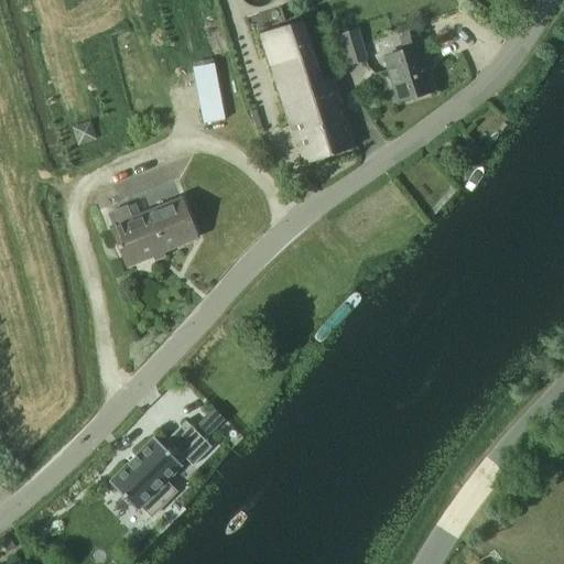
[(355,145),(349,131),(333,80),(322,84),(302,22),(261,36),(303,163),(355,145)]
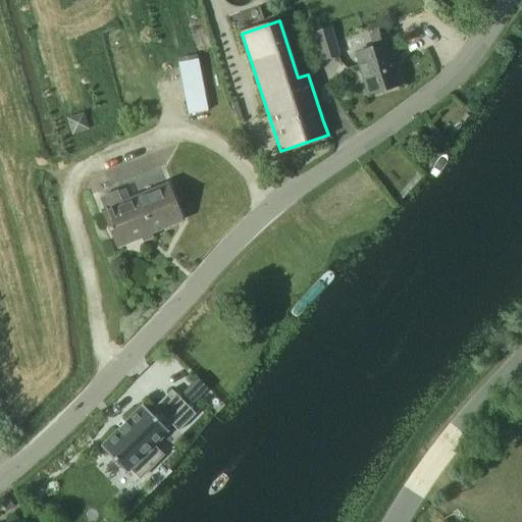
[(314,33),(323,63),(334,59),(325,30),(314,33)]
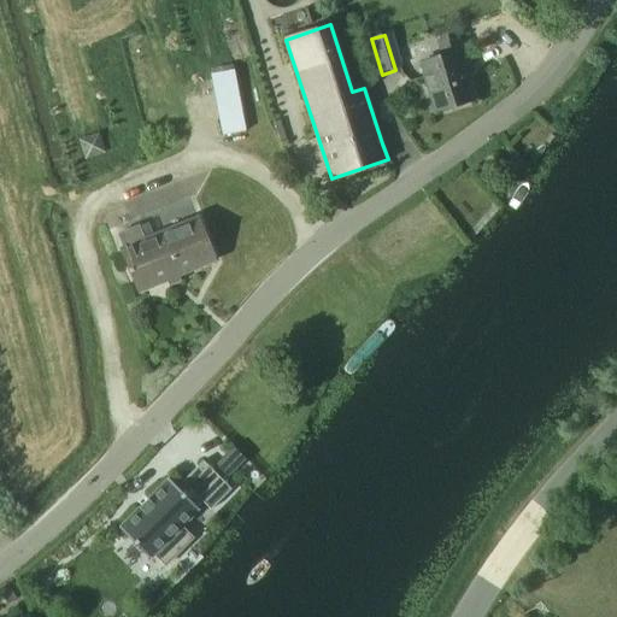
[(438,42),(442,56),(421,63),(436,111),(472,99),(465,78),(468,76),(456,36),(438,42)]
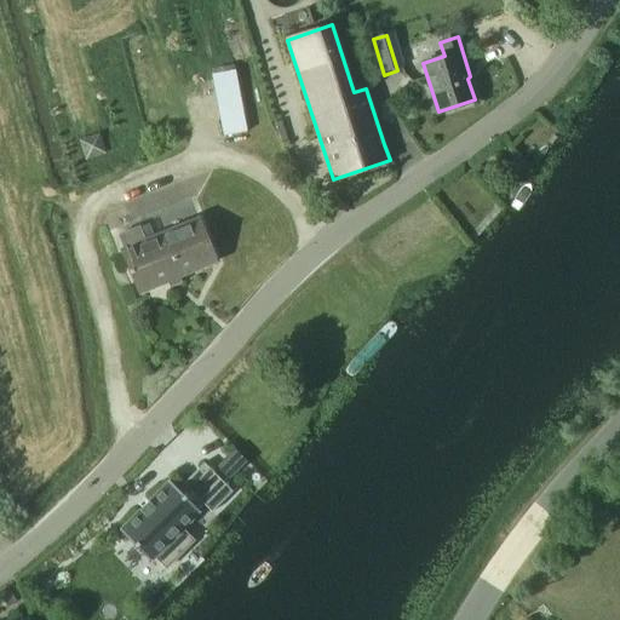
[(247,131),(235,69),(212,74),(224,136),(247,131)]
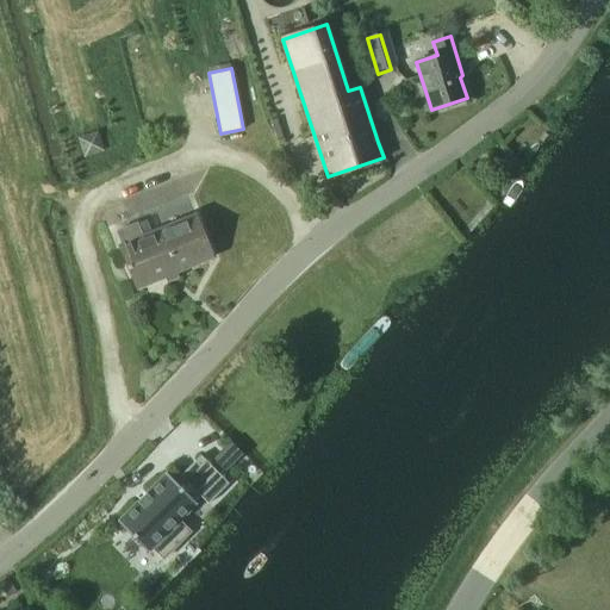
[(78,137),(83,157),(104,153),(98,131),(78,137)]
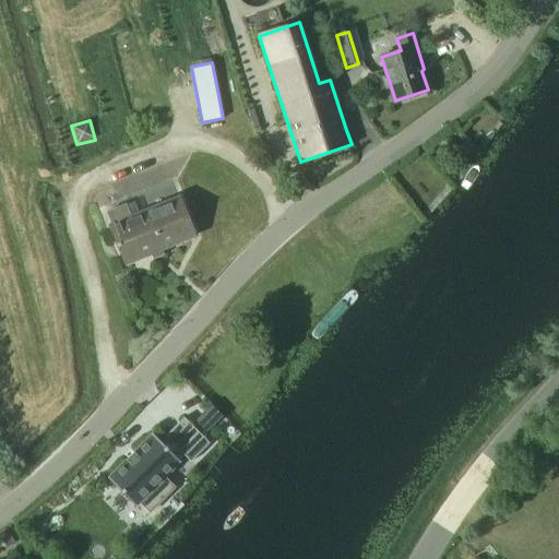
[(179,198),(147,211),(163,249),(195,235),(179,198)]
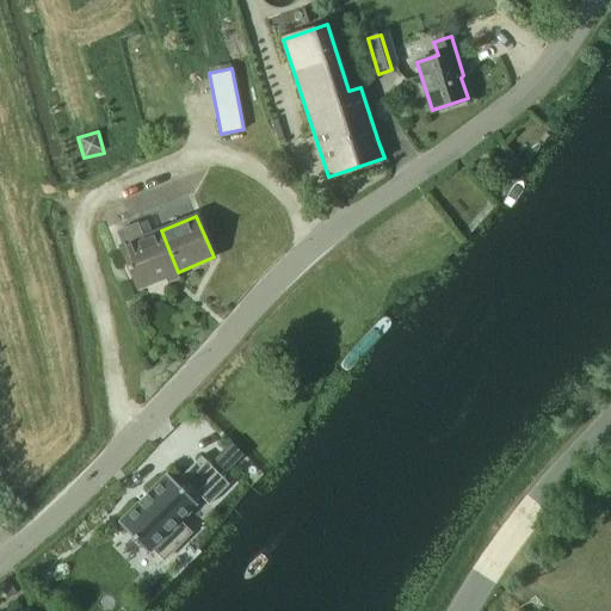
[(178,272),(161,230),(143,238),(137,223),(117,232),(123,246),(121,247),(137,289),(178,272)]
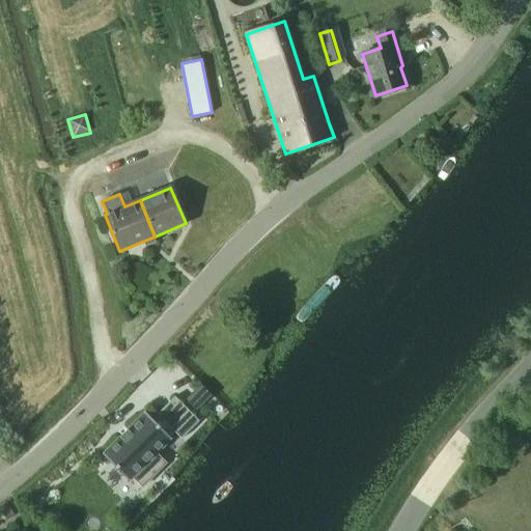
[(200,385),(185,400),(196,412),(212,396),(212,395),(200,385)]
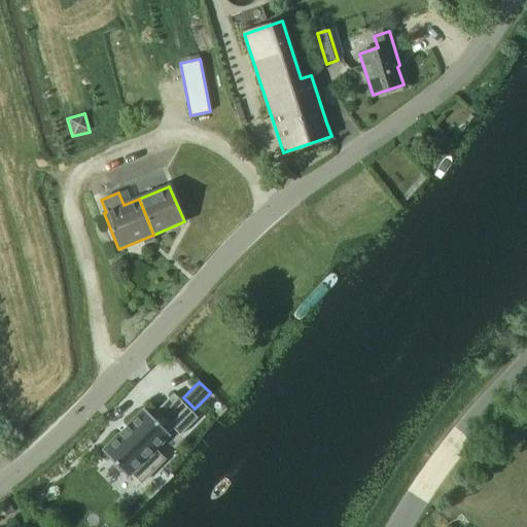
[(103,450),(102,451),(129,478),(132,473),(141,483),(164,459),(155,451),(175,431),(180,435),(198,418),(173,393),(155,412),(157,414),(153,418),(143,409),(142,410),(143,411),(103,450)]
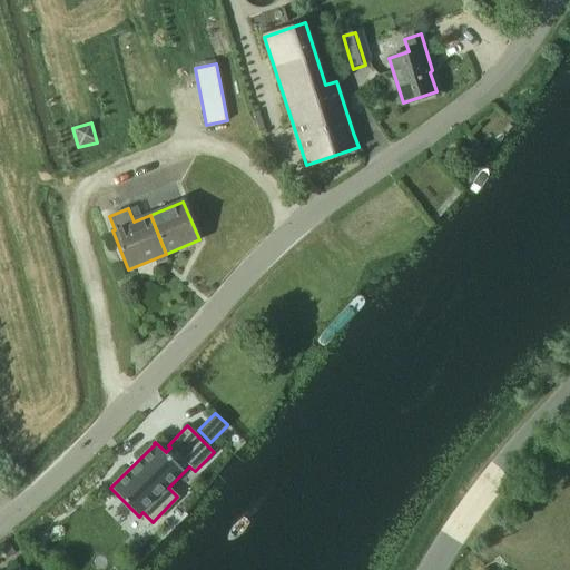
[(10,546),(2,551),(8,559),(16,553),(10,546)]
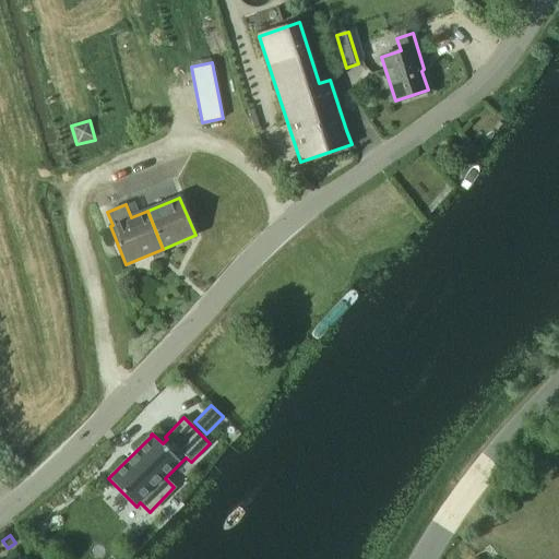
All buildings are outlined.
